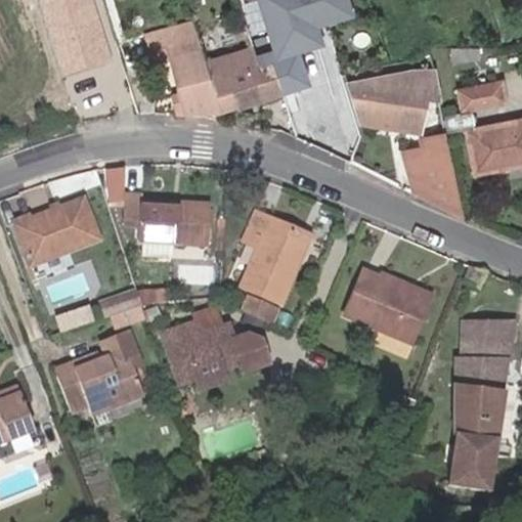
[(106,49),(91,0),(45,0),(64,61),(106,49)]
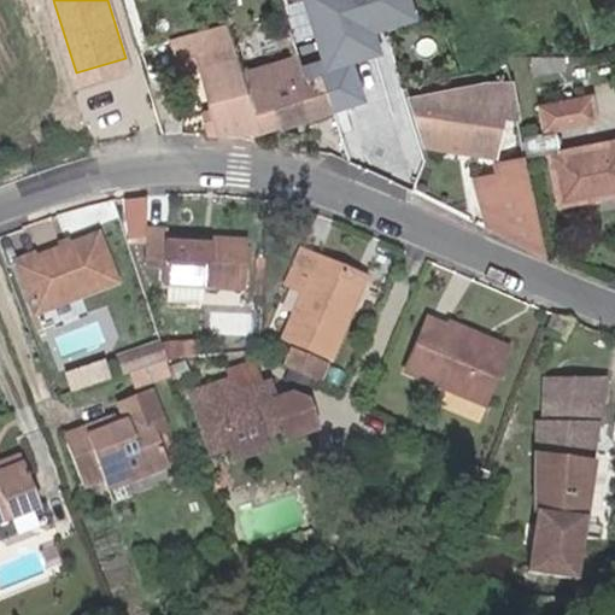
[(279,121),(368,93),(357,58),(390,47),(382,27),(423,15),(419,0),(304,0),(316,39),(304,42),(302,52),(242,70),(250,92),(267,86),(279,121)]
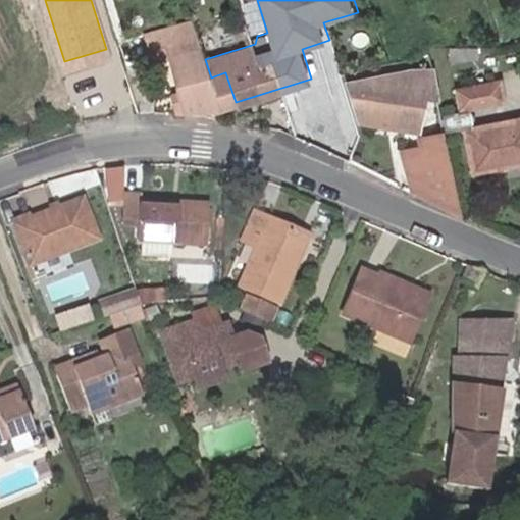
[(194,18),(193,16),(170,23),(172,29),(195,22),(194,18)]
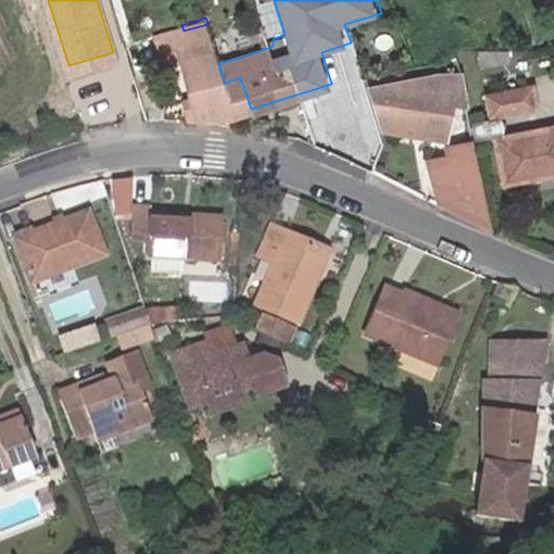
[(210,34),(208,24),(184,30),(187,42),(211,35),(210,34)]
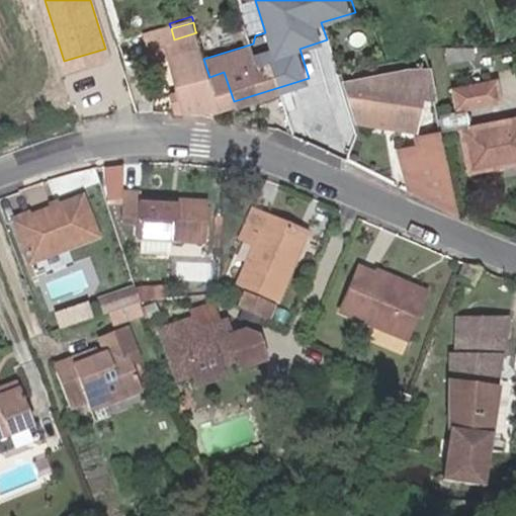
[(171,28),(169,23),(149,28),(150,34),(171,28)]
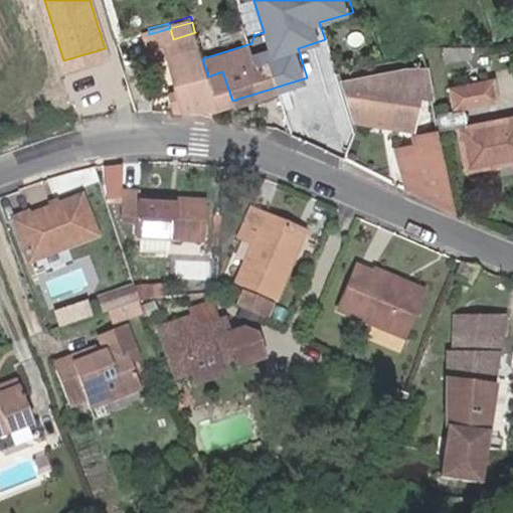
[(208,76),(202,58),(198,43),(195,32),(173,39),(170,28),(149,34),(152,47),(154,55),(171,51),(182,86),(189,107),(215,107),(232,101),(222,71),(208,76)]
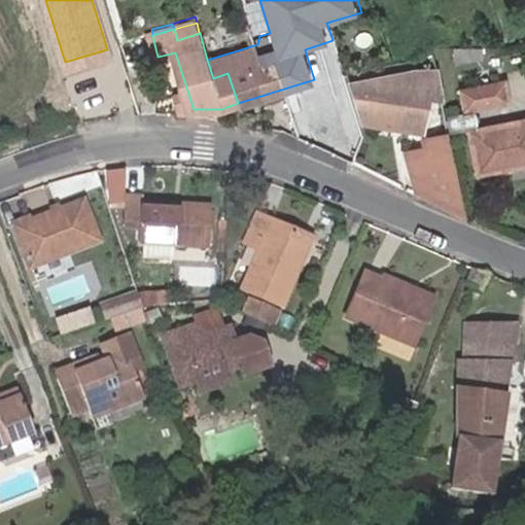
[(486,62),(486,45),(456,44),(456,63),(486,62)]
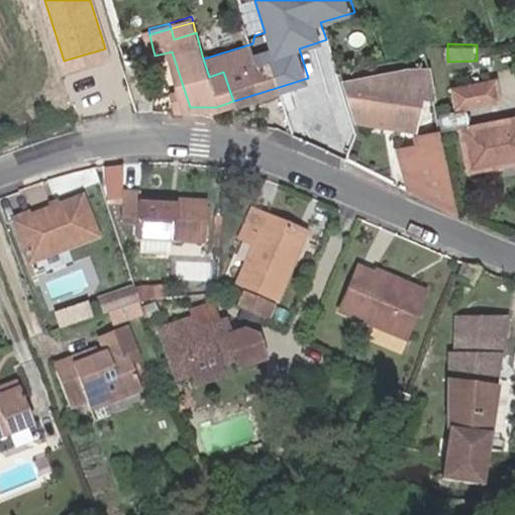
[(427,67),(425,59),(417,61),(418,69),(427,67)]
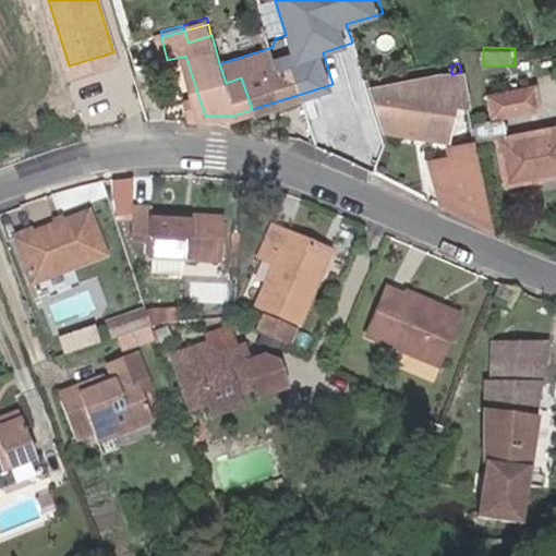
[(451,74),(450,65),(439,74),(436,98),(455,101),(467,98),(461,72),(451,74)]
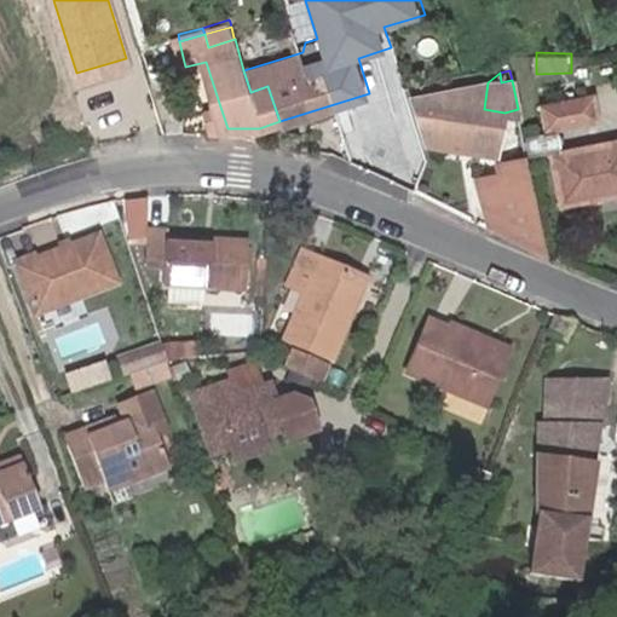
[(417,105),(414,104),(428,137),(437,139),(496,151),(505,113),(484,109),(488,82),(414,94),(417,105)]
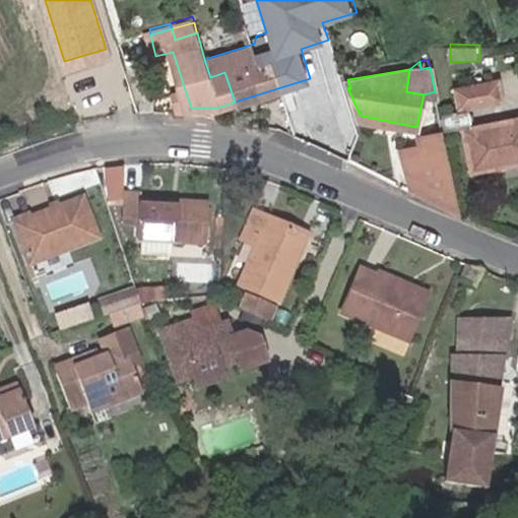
[(460,108),(503,100),(498,79),(455,88),(460,108)]
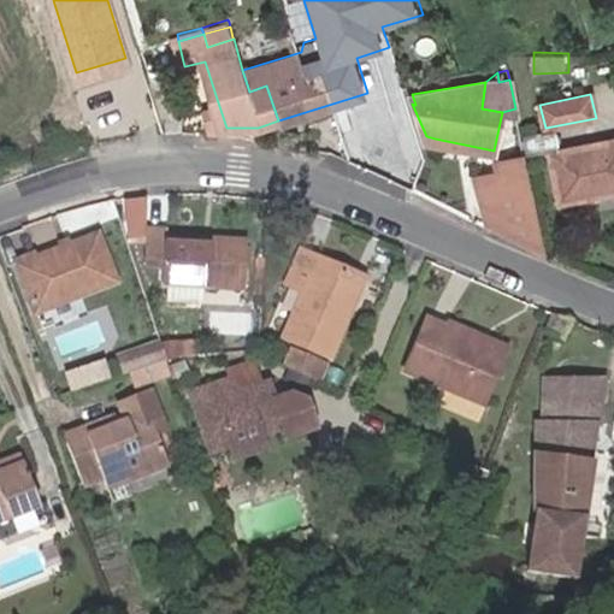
[(220,128),(226,130),(226,128),(218,102),(214,104),(208,105),(214,124),(219,123),(220,128)]
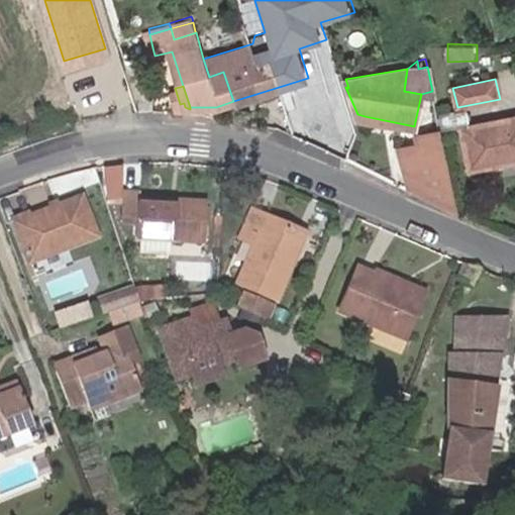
[(514,115),(462,127),(471,172),(514,161),(514,115)]
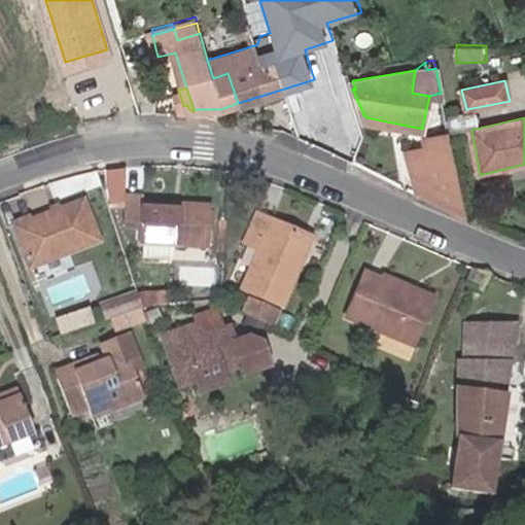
[(409,158),(416,190),(463,215),(448,133),(425,138),(427,146),(419,148),(420,154),(409,158)]
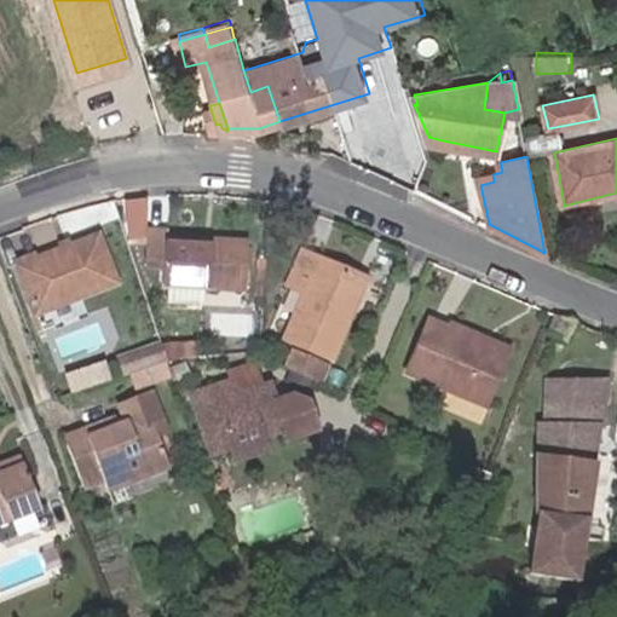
[(214,288),(248,293),(254,244),(172,235),(173,231),(153,228),(149,261),(168,265),(167,282),(179,283),(206,287),(214,288)]
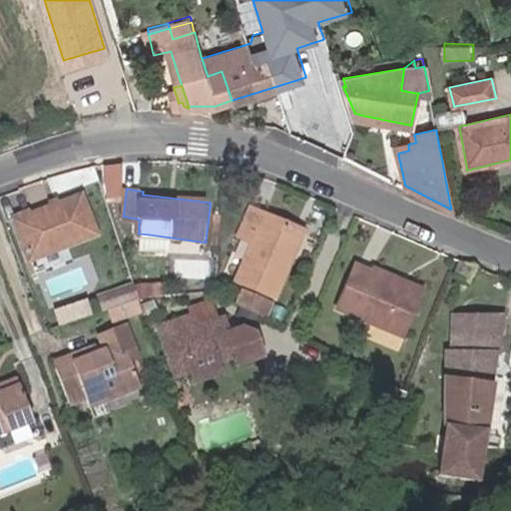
[(58,198),(50,200),(28,209),(13,214),(27,254),(95,231),(79,190),(58,198)]
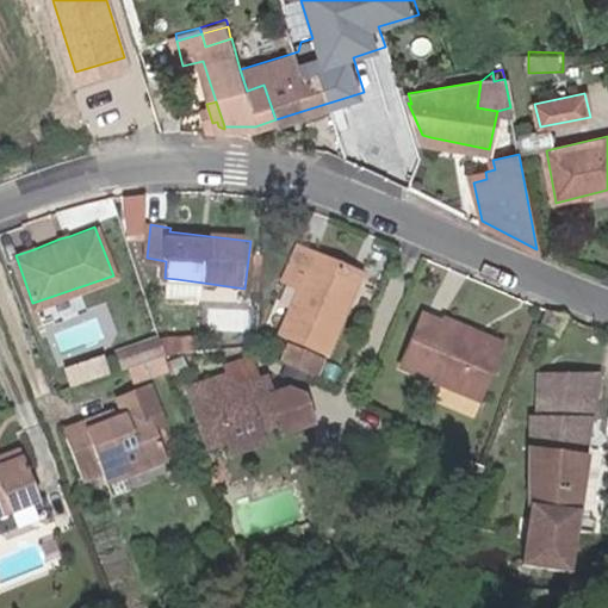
[(16,255),(33,249),(31,242),(13,249),(16,255)]
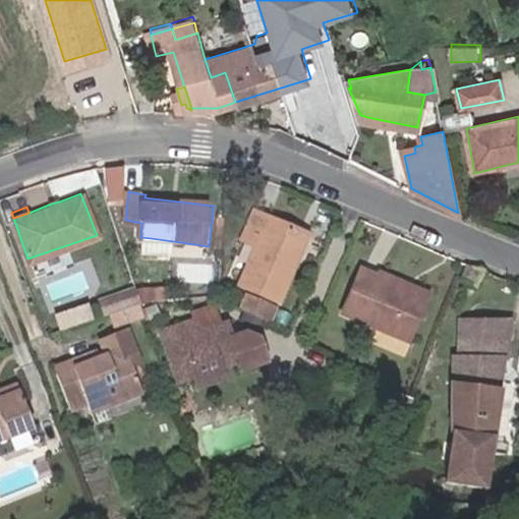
[(285,264),(300,228),(255,207),(243,235),(256,242),(239,281),(277,299),(291,268),(285,264)]
